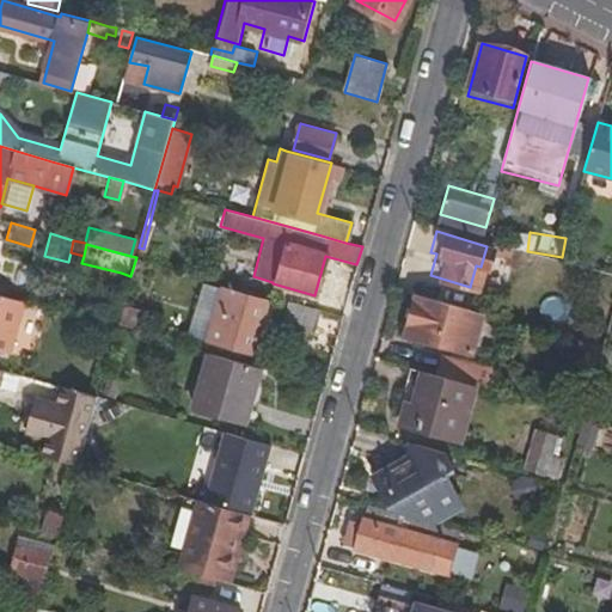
[(250,349),(265,298),(199,280),(183,331),(250,349)]
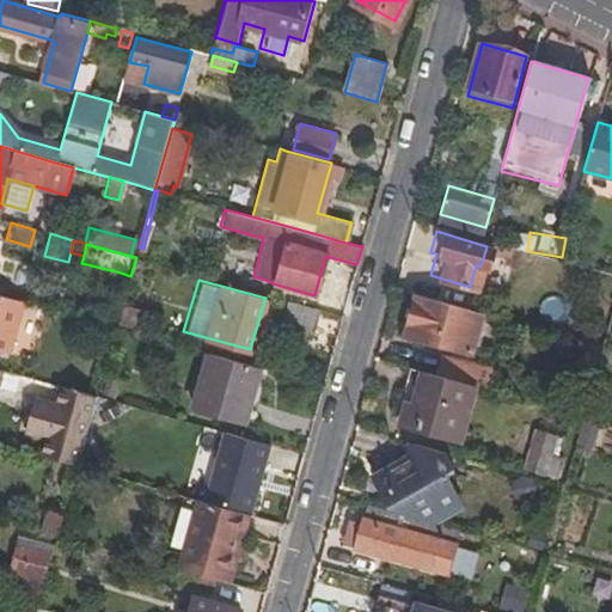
[(472,354),(484,312),(417,294),(405,334),(472,354)]
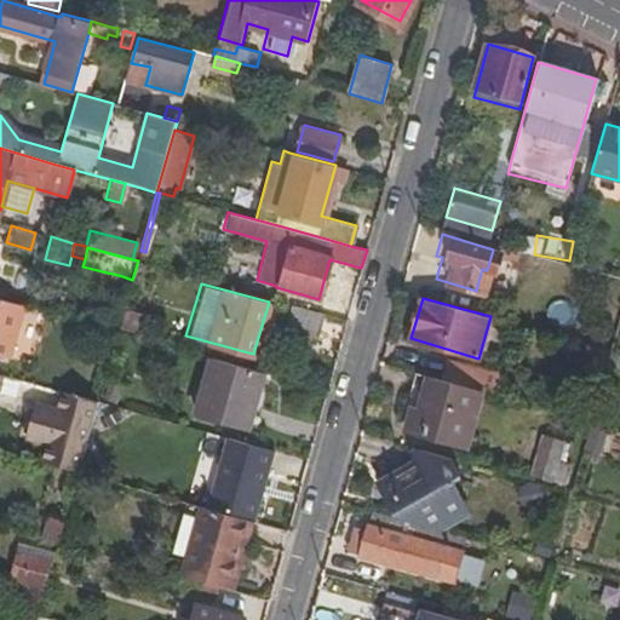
[(0,355),(9,359),(24,306),(0,299),(0,355)]
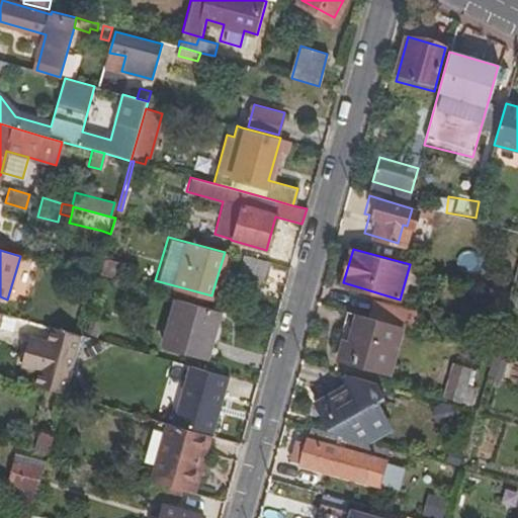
[(265,279),(270,261),(242,253),(238,272),(265,279)]
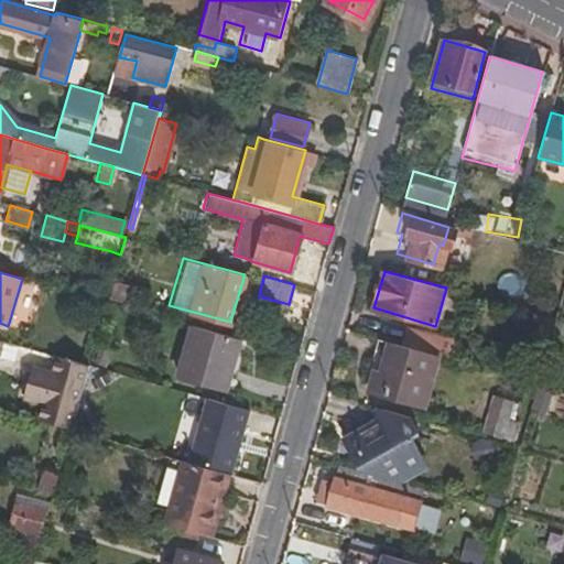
[(110,292),(108,297),(123,301),(128,283),(114,279),(110,292)]
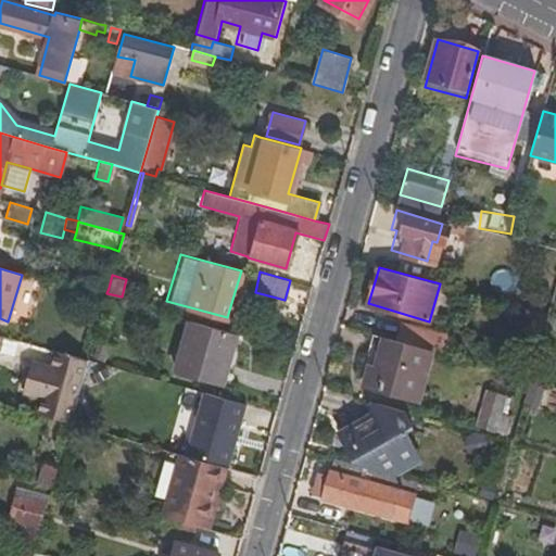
[(220,381),(234,332),(188,320),(174,369),(220,381)]
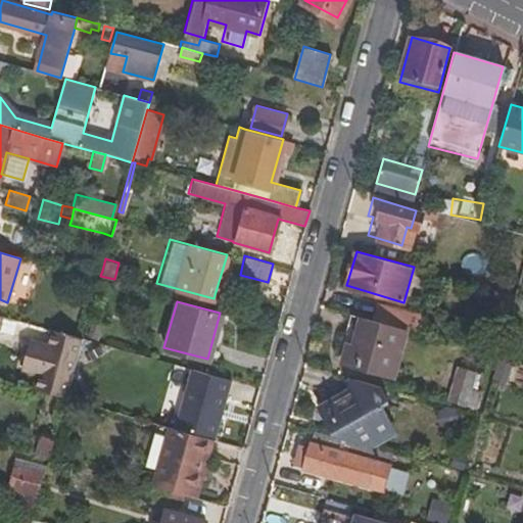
[(421,319),(377,306),(373,320),(407,329),(417,332),(421,319)]
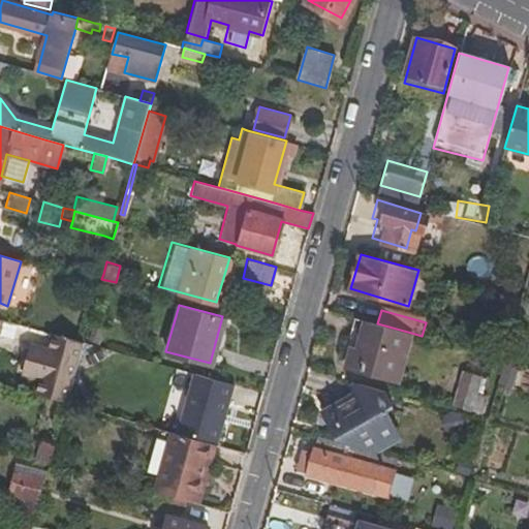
[(18,323),(0,318),(0,333),(14,337),(18,323)]
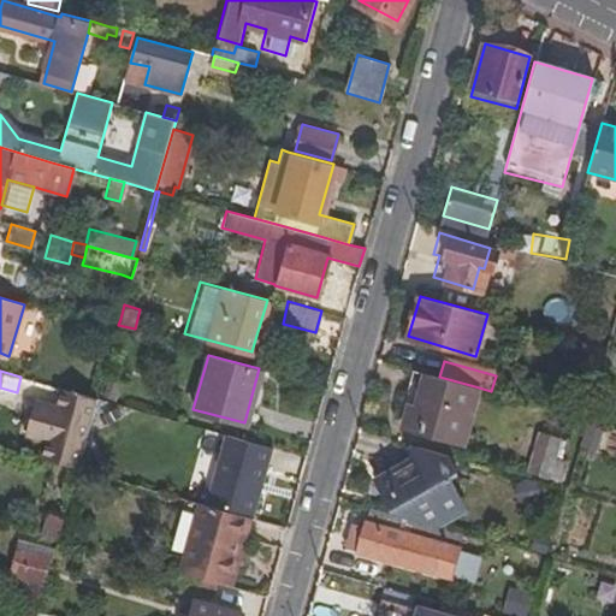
[(465,442),(479,388),(439,377),(419,371),(404,424),(465,442)]
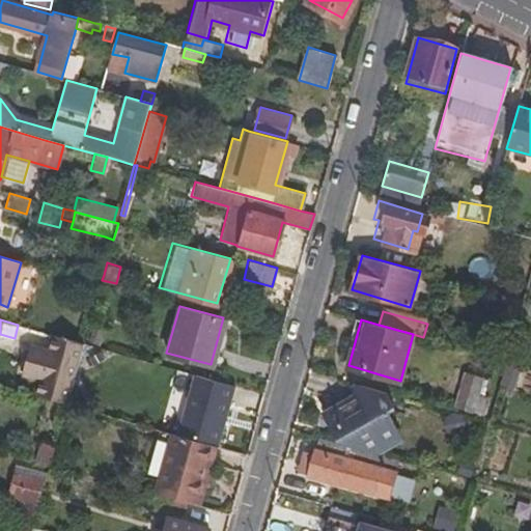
[(42,332),(31,329),(30,336),(40,339),(42,332)]
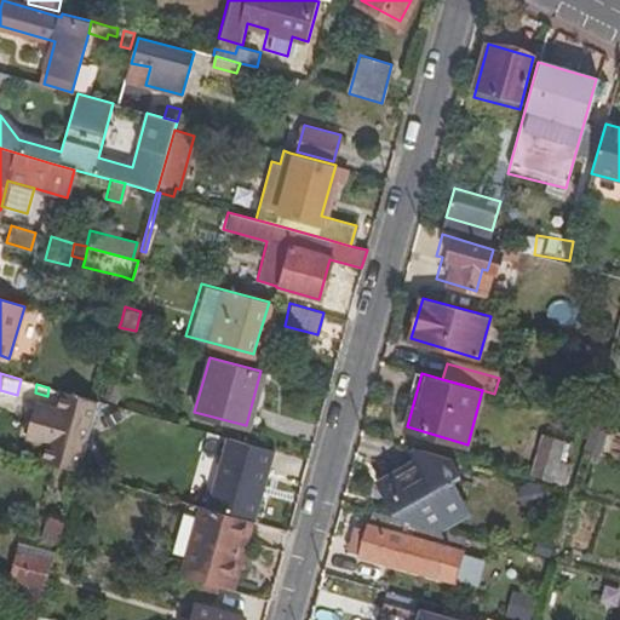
[(80,471),(99,401),(74,395),(69,413),(52,408),(44,436),(46,436),(61,441),(56,454),(47,452),(45,461),(80,471)]
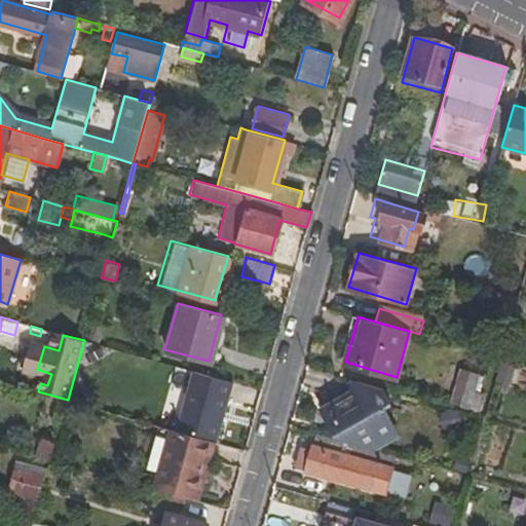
[(85,405),(102,345),(86,341),(70,400),(70,401),(85,405)]
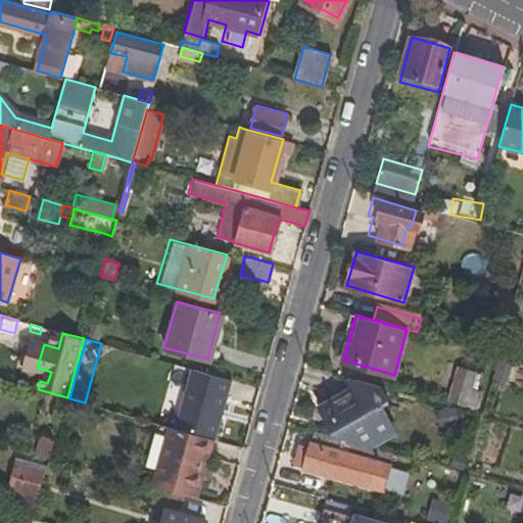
[(507,378),(512,362),(497,358),(492,375),(507,378)]
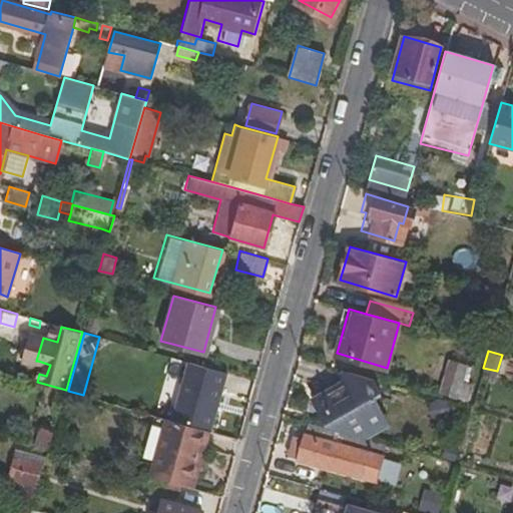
[(463,399),(472,367),(450,360),(442,392),(463,399)]
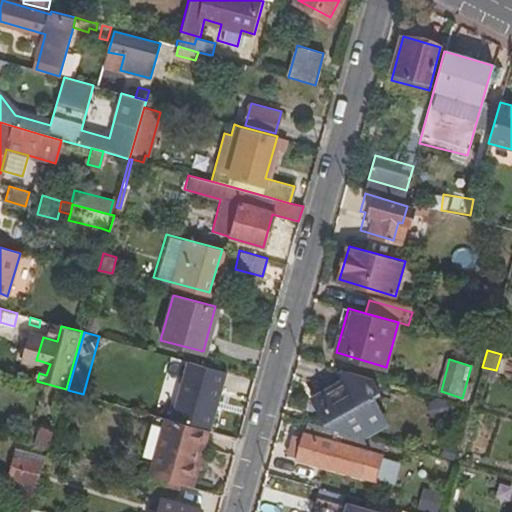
[(46,375),(50,364),(38,360),(33,380),(37,381),(39,373),(46,375)]
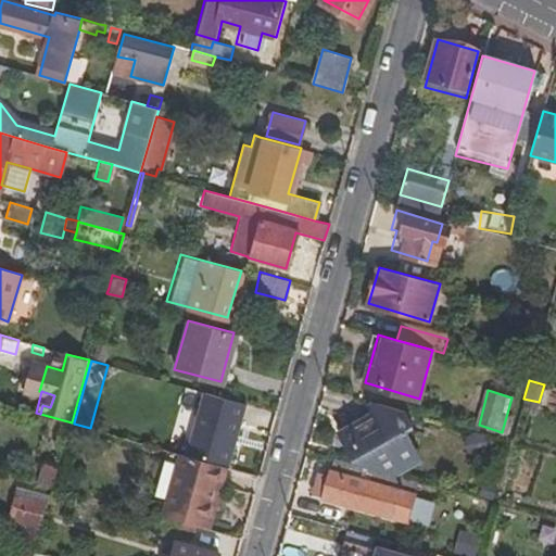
[(244,403),(202,391),(184,454),(226,466),(244,403)]
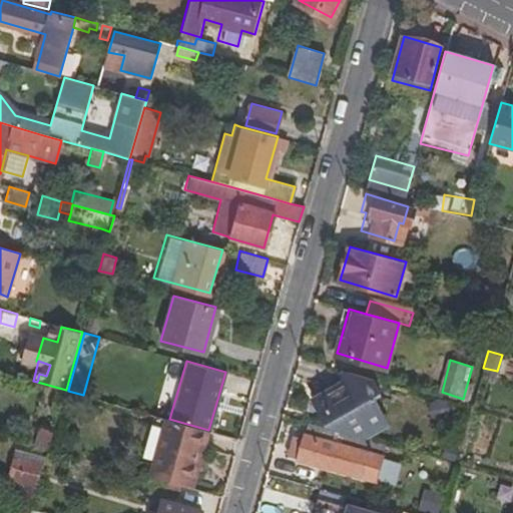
[(379,420),(382,408),(376,397),(383,394),(374,379),(348,371),(340,376),(344,383),(328,391),(325,400),(329,407),(322,412),(332,428),(366,438),(375,432),(371,425),(379,420)]
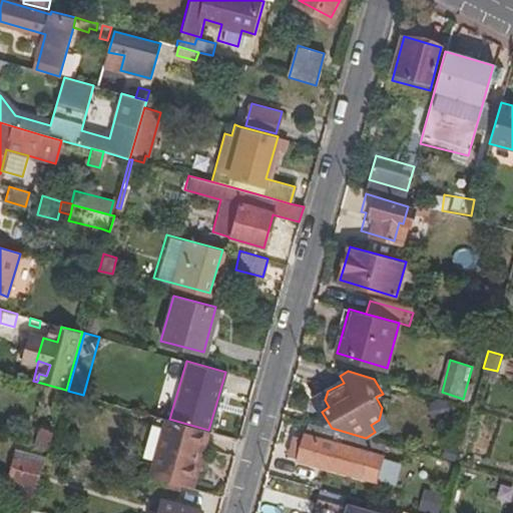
[(191,479),(200,446),(205,447),(209,430),(166,418),(152,468),(191,479)]
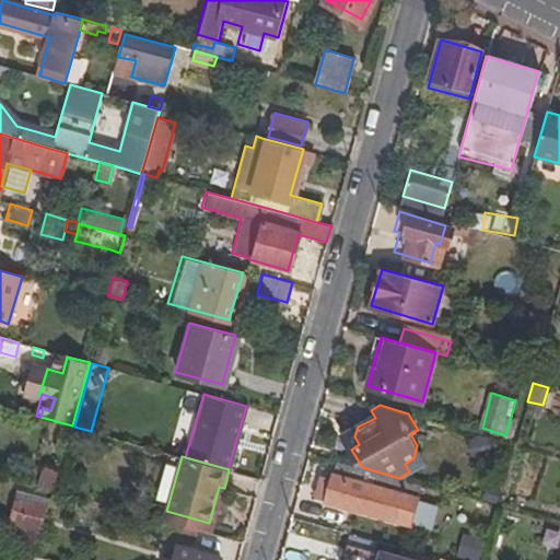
[(362,467),(336,459),(323,505),(407,529),(409,522),(428,526),(434,504),(415,499),(419,483),(399,478),(362,467)]
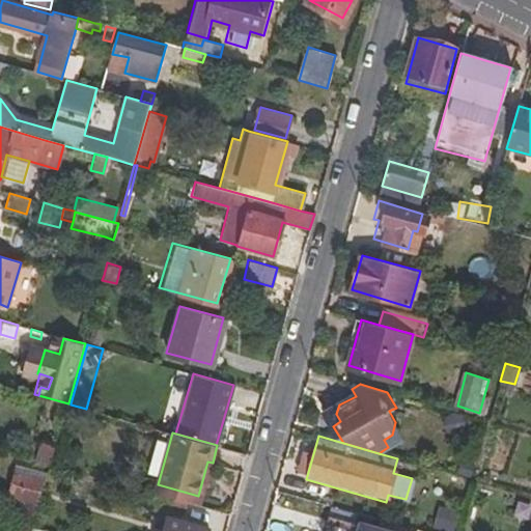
[(35,458),(52,463),(57,445),(39,440),(35,458)]
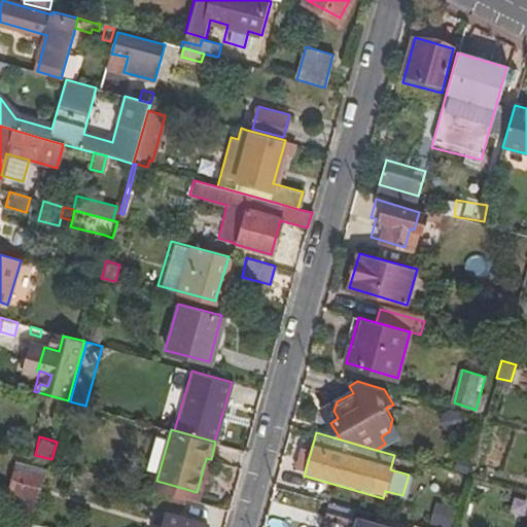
[(468,477),(473,457),(457,452),(451,471),(468,477)]
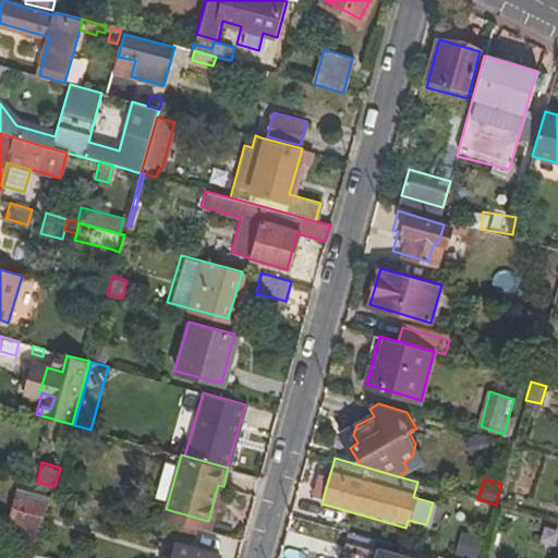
[(211,530),(223,486),(218,485),(208,521),(206,529),(211,530)]
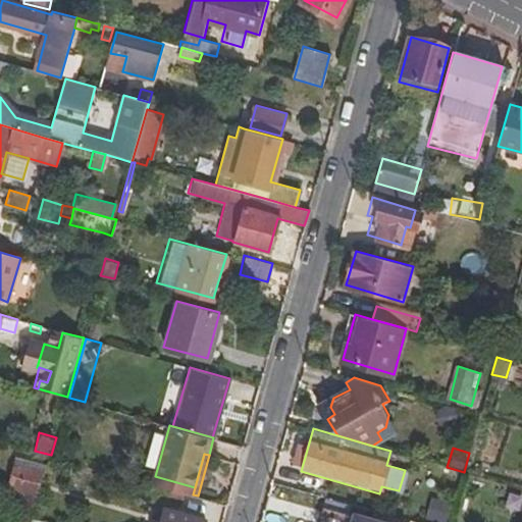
[(36,498),(44,472),(27,468),(29,460),(30,458),(18,455),(8,489),(36,498)]
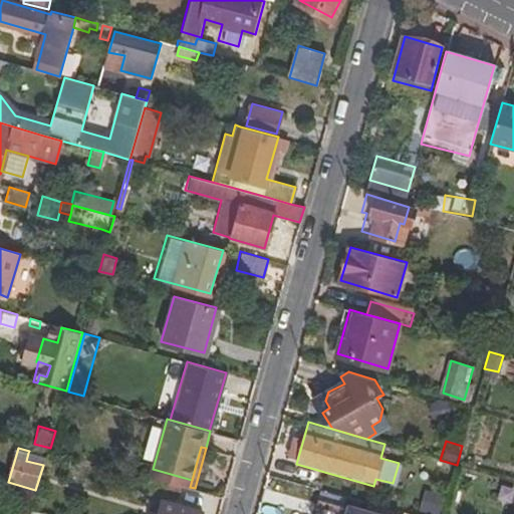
[(28,453),(26,461),(43,465),(44,457),(28,453)]
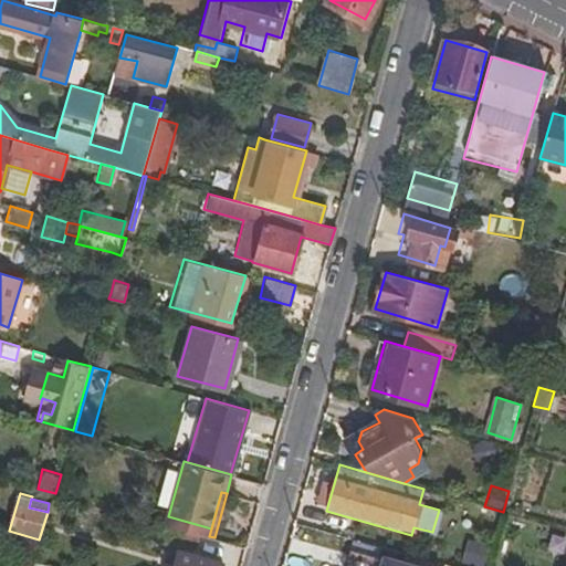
[(211,528),(168,516),(166,524),(173,526),(209,536),(211,528)]
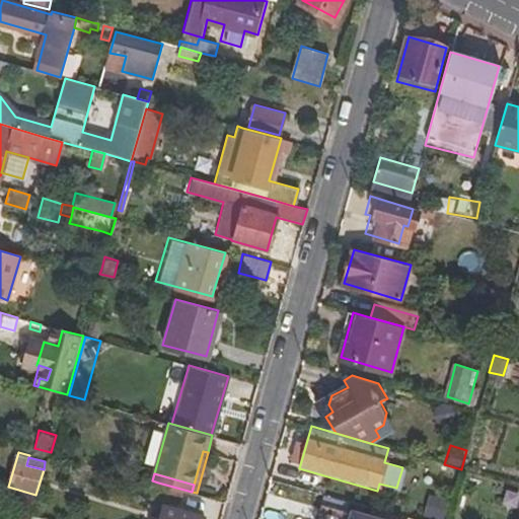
[(192,492),(158,483),(155,497),(204,509),(207,496),(197,493),(192,492)]
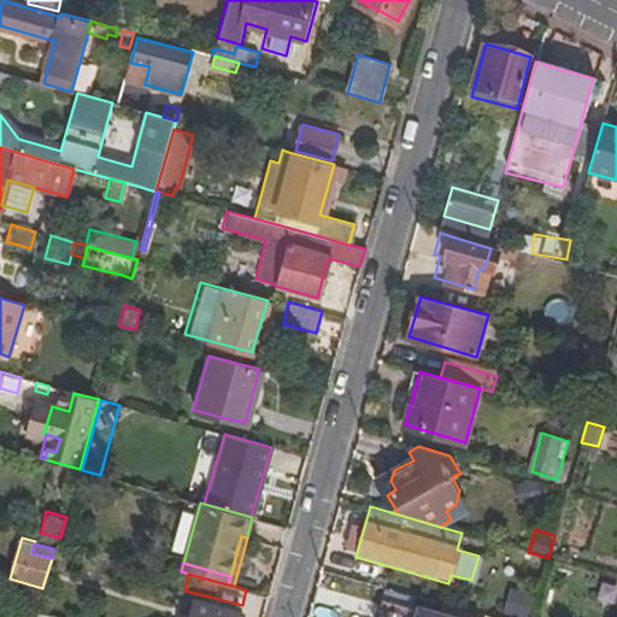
[(506,610),(530,616),(538,593),(512,586),(506,610)]
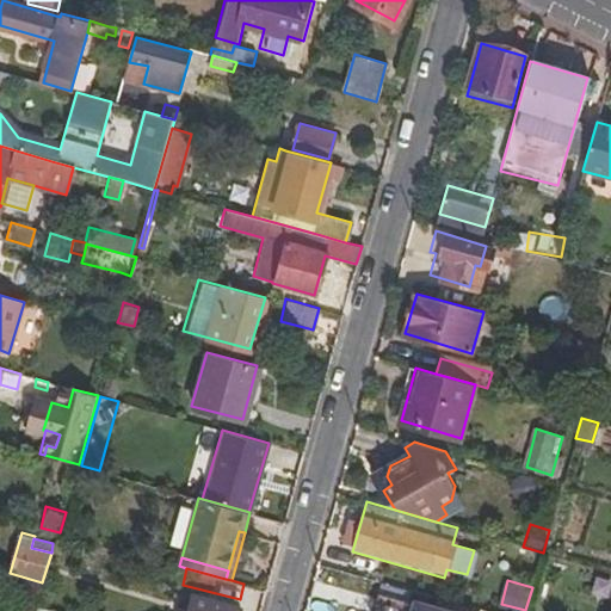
[(238,610),(240,604),(193,591),(186,610),(238,610)]
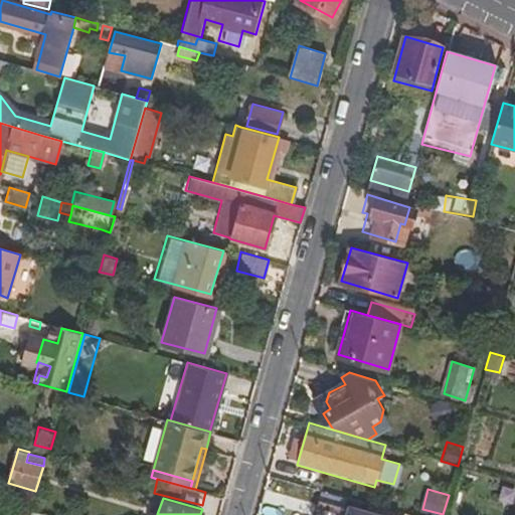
[(346,514),(349,508),(317,499),(311,514),(346,514)]
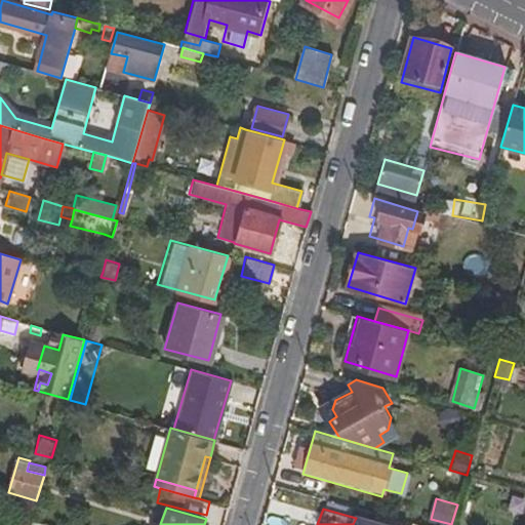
[(393,524),(357,514),(356,518),(353,524),(393,524)]
